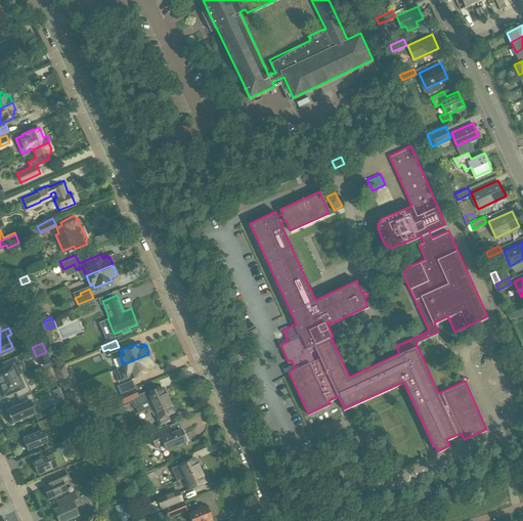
[(148,355),(148,354),(123,364),(127,374),(129,373),(131,377),(146,371),(144,366),(153,363),(151,362),(153,361),(150,355),(148,355)]
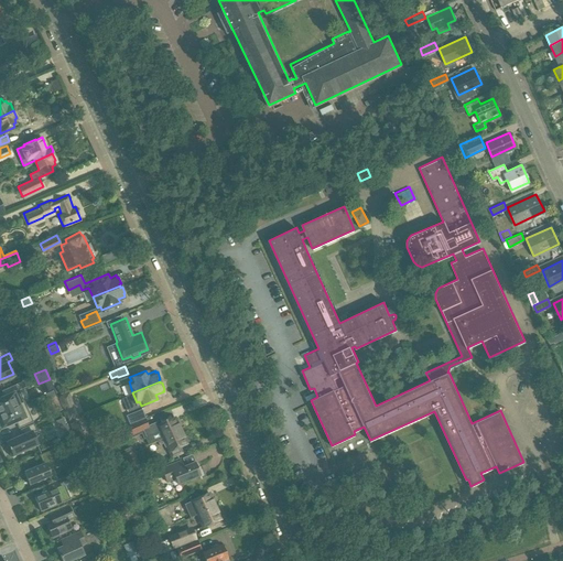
[(0,411),(23,401),(15,383),(1,389),(4,395),(0,397),(0,411)]
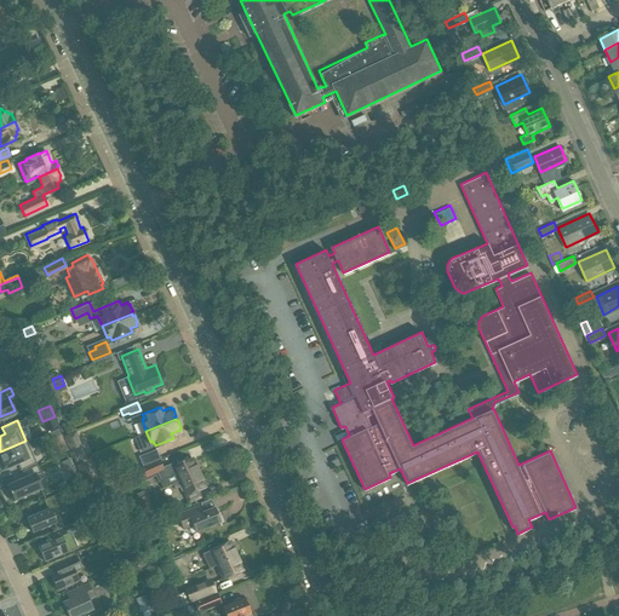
[(69,445),(80,442),(75,427),(64,432),(69,445)]
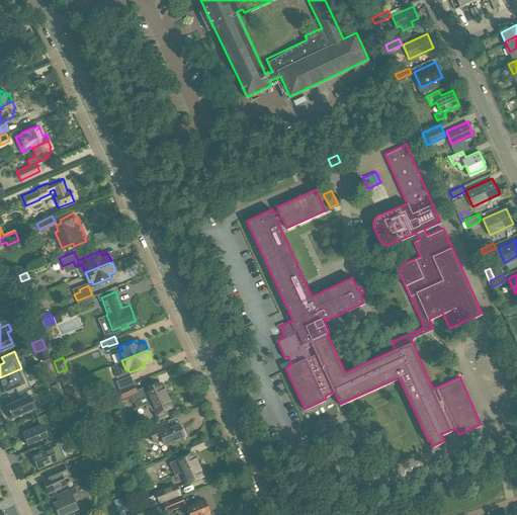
[(56,374),(53,367),(46,370),(49,377),(56,374)]
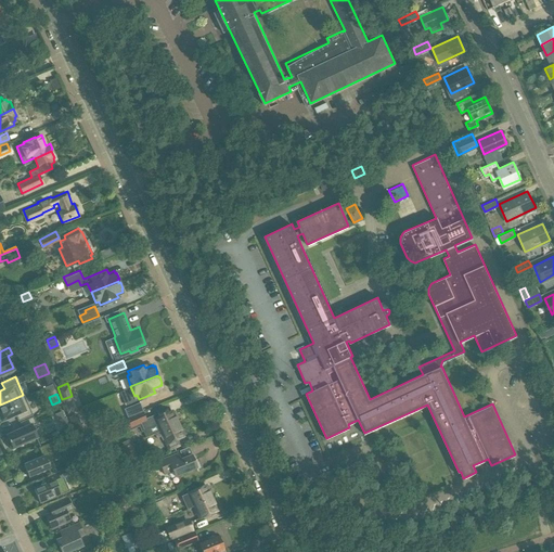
[(0,416),(1,420),(15,413),(17,419),(31,412),(23,395),(0,405),(0,416)]
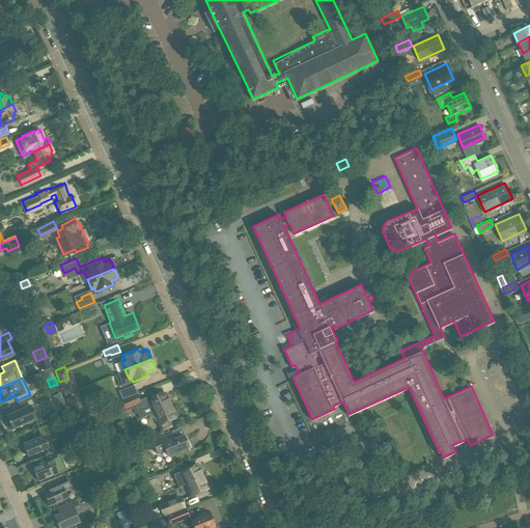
[(137,391),(134,385),(124,389),(126,390),(119,392),(121,397),(137,391)]
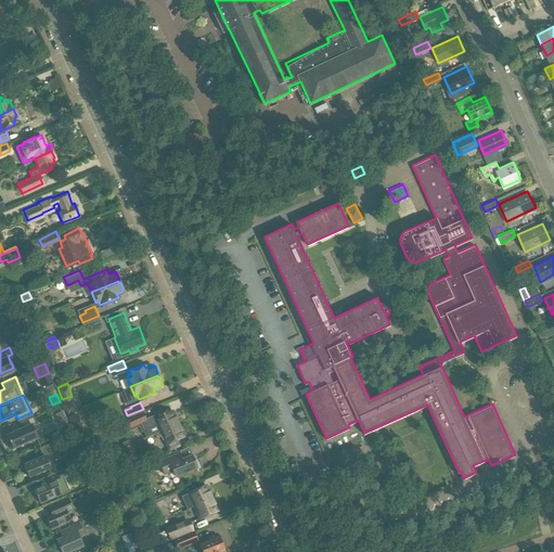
[(171,410),(167,411),(166,408),(157,412),(159,415),(155,416),(154,413),(145,418),(142,410),(124,419),(127,426),(141,420),(144,427),(142,428),(145,435),(154,432),(177,422),(171,410)]
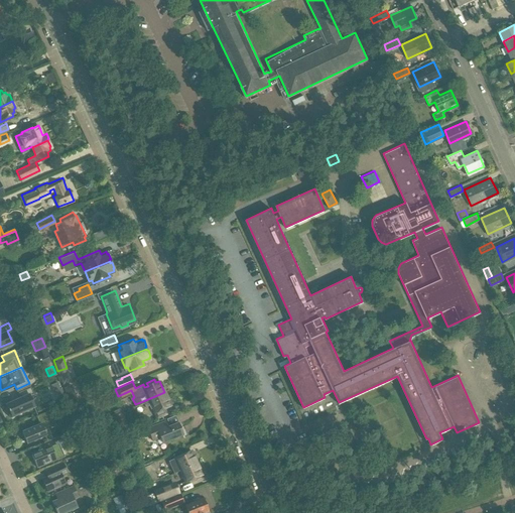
[(11,415),(34,404),(29,393),(32,392),(30,386),(18,391),(20,396),(5,403),(6,405),(5,406),(8,412),(9,412),(11,415)]
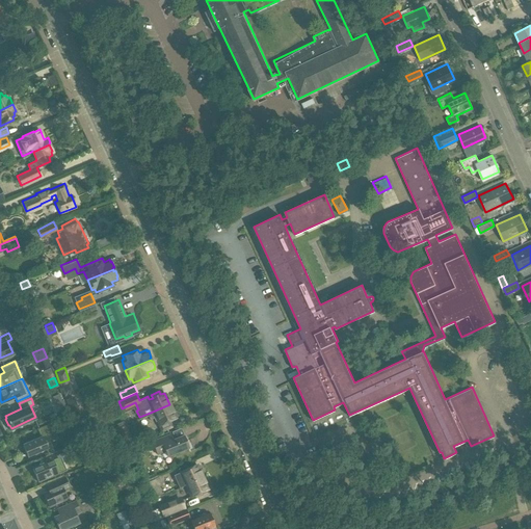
[(77,404),(69,407),(72,415),(80,412),(77,404)]
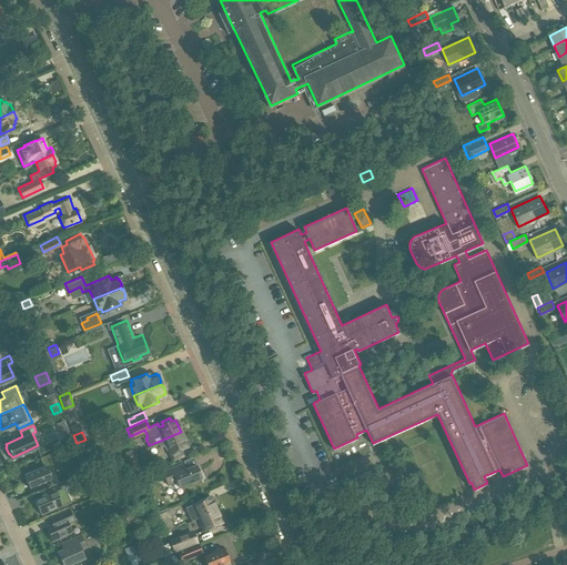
[(172,458),(182,454),(180,447),(186,444),(181,432),(158,442),(160,446),(165,443),(172,458)]
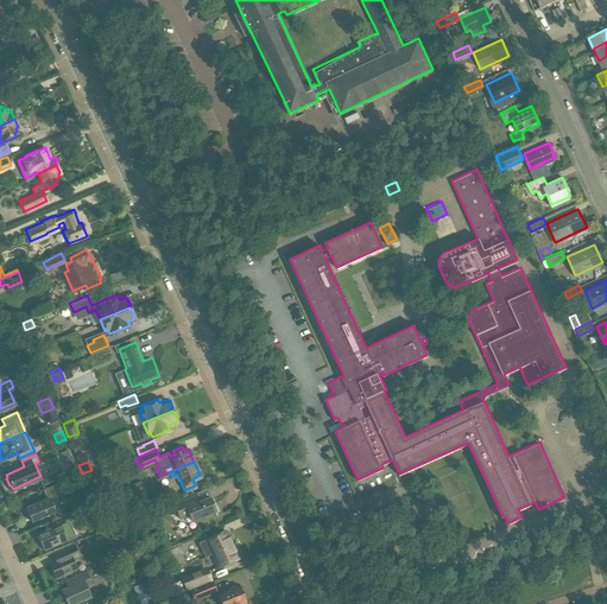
[(156,507),(151,497),(149,498),(144,483),(134,487),(141,506),(144,510),(156,507)]
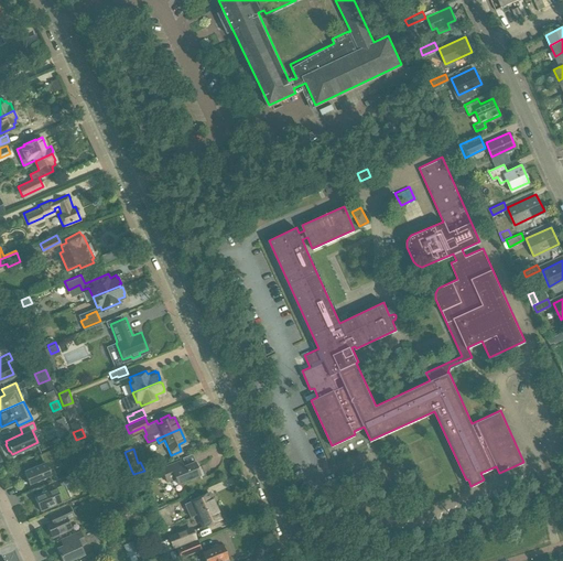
[(181,459),(175,461),(161,466),(166,479),(175,476),(177,483),(199,474),(194,461),(183,465),(181,459)]
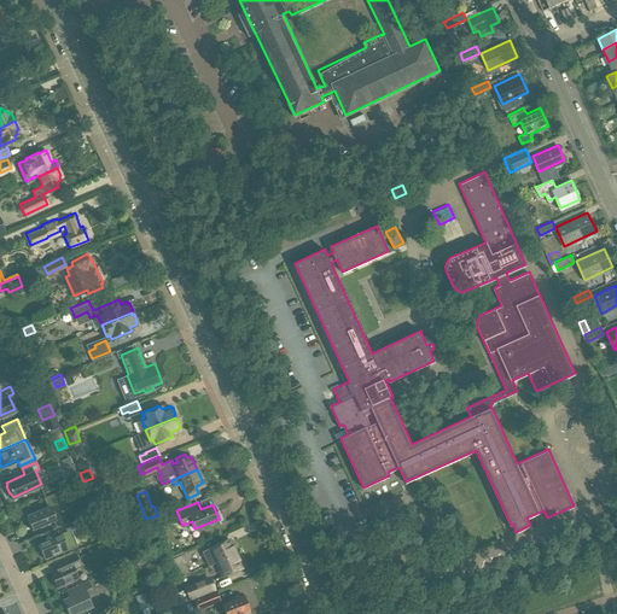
[(31,528),(60,516),(58,510),(52,513),(50,504),(25,515),(31,528)]
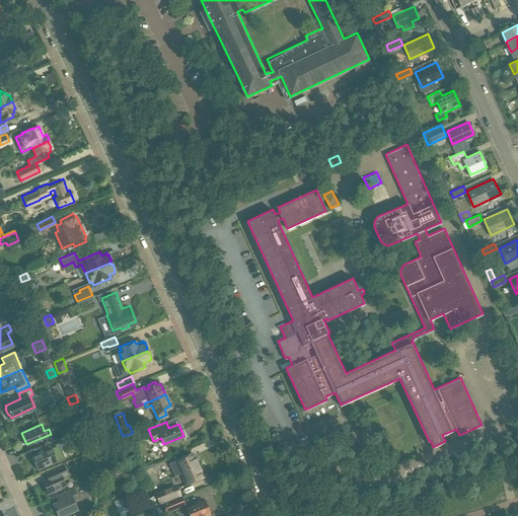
[(126,436),(116,441),(125,460),(134,455),(126,436)]
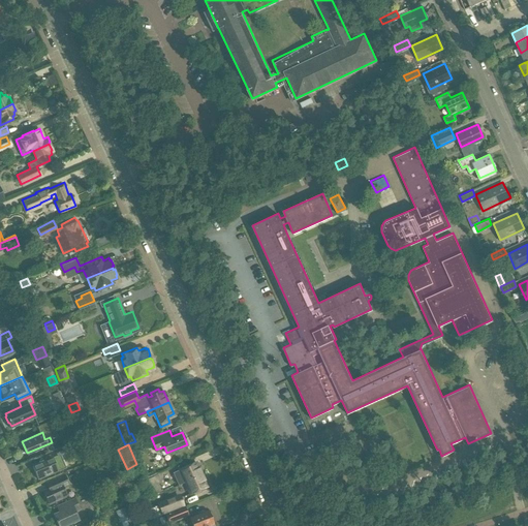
[(58,459),(54,447),(40,454),(42,459),(32,464),(37,477),(57,469),(54,461),(58,459)]
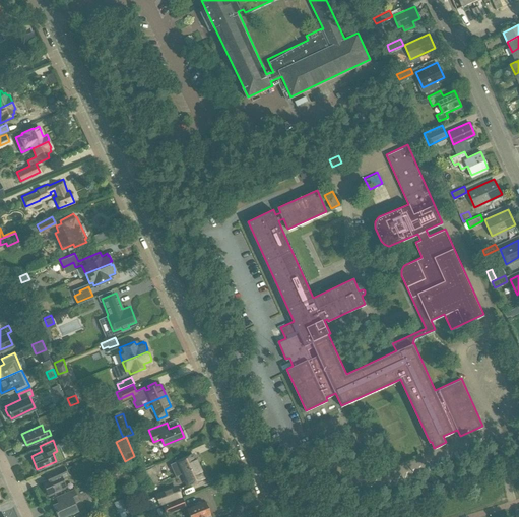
[(181,471),(197,464),(192,452),(183,456),(181,453),(174,456),(176,460),(170,462),(175,474),(180,471),(181,471)]
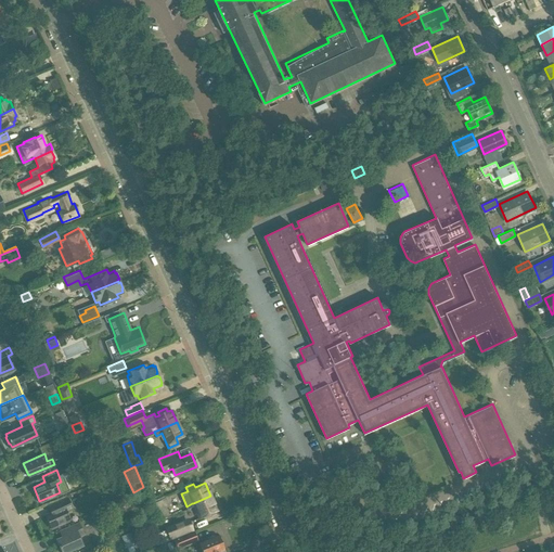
[(66,496),(53,502),(56,508),(44,513),(51,527),(69,518),(65,510),(72,508),(66,496)]
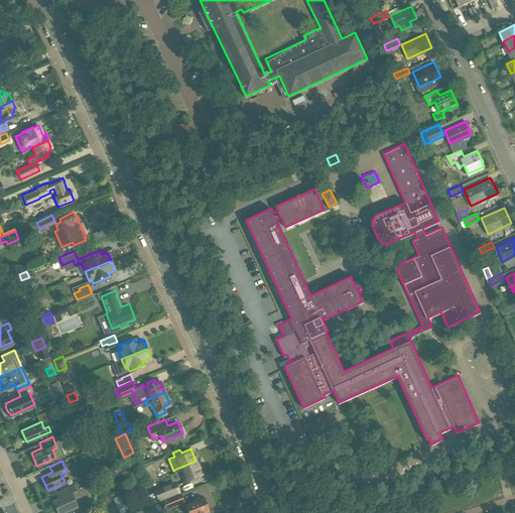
[(154,461),(150,462),(142,466),(149,480),(156,477),(153,470),(157,468),(154,461)]
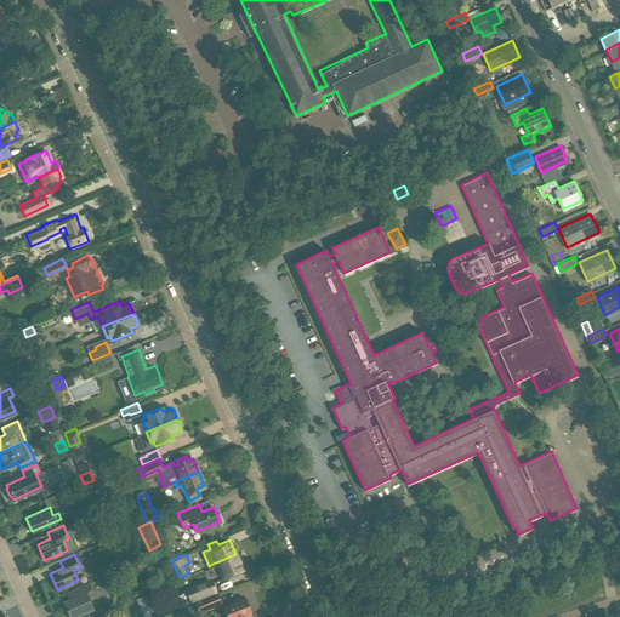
[(235,554),(216,563),(215,563),(221,577),(242,567),(235,554)]
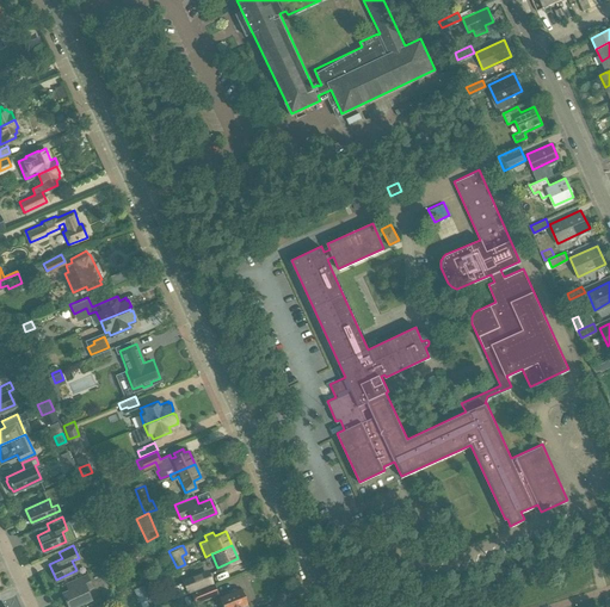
[(211,581),(205,568),(180,578),(185,592),(211,581)]
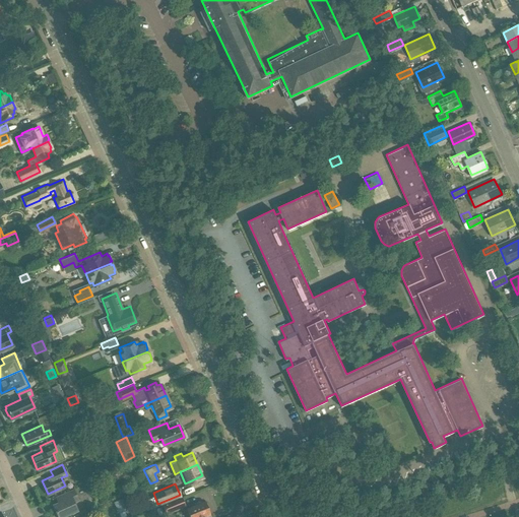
[(73,489),(62,493),(64,499),(52,504),(57,516),(59,516),(76,509),(73,501),(77,499),(73,489)]
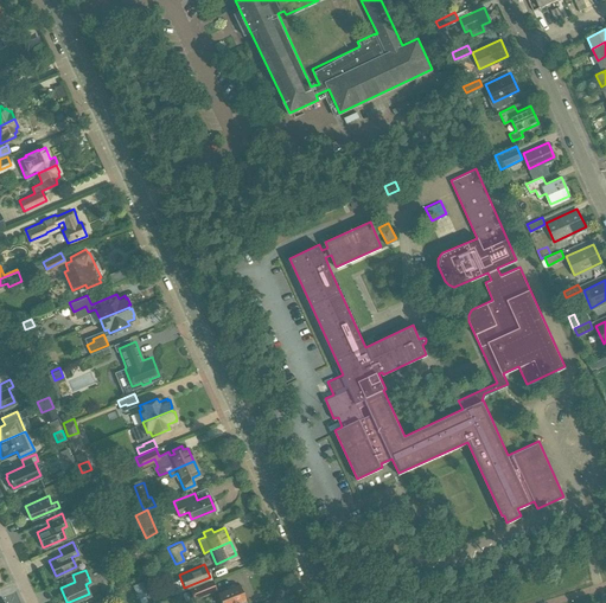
[(132,584),(138,597),(150,591),(144,578),(132,584)]
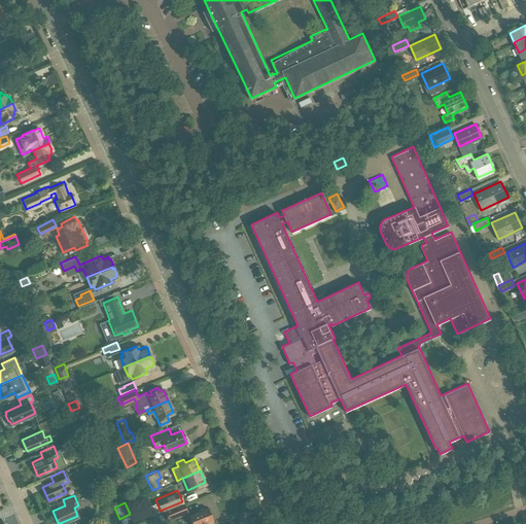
[(163,511),(167,520),(186,512),(183,502),(163,511)]
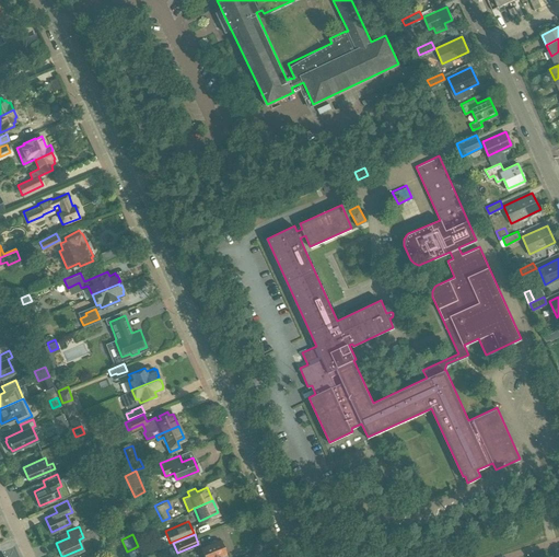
[(226,554),(220,540),(200,548),(204,556),(222,556),(222,555),(226,554)]
